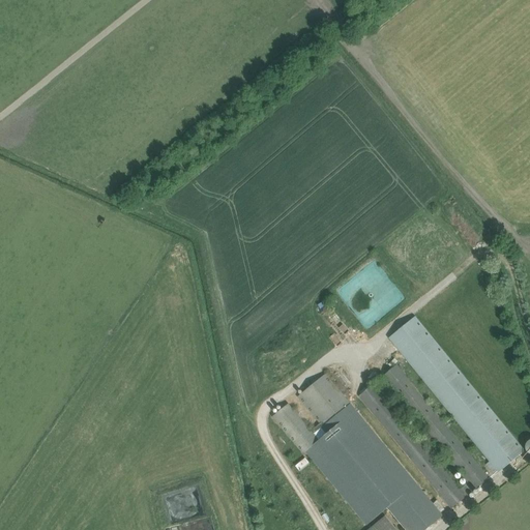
[(524,450),(414,317),(389,337),(484,453),(491,461),(487,464),(494,473),(498,470),(498,471),(524,450)]
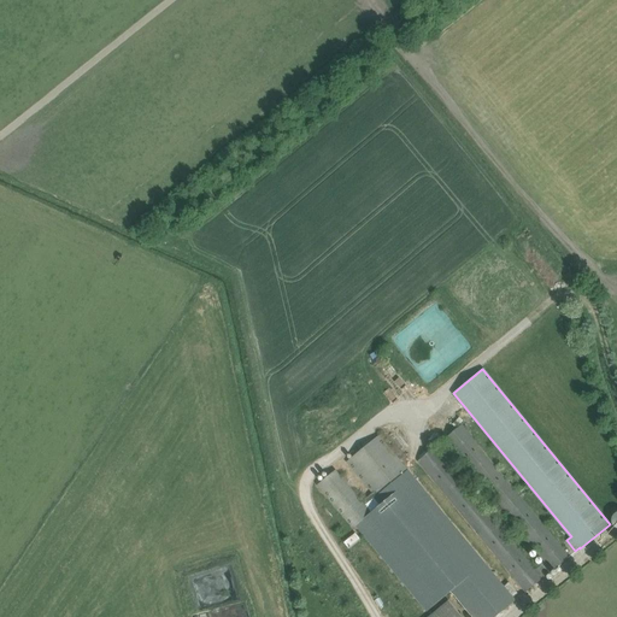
[(479,533),(519,582),(527,592),(569,557),(462,425),(446,439),(500,505),(488,513),(434,448),(418,460),(472,527),(470,529),(476,536),(479,533)]
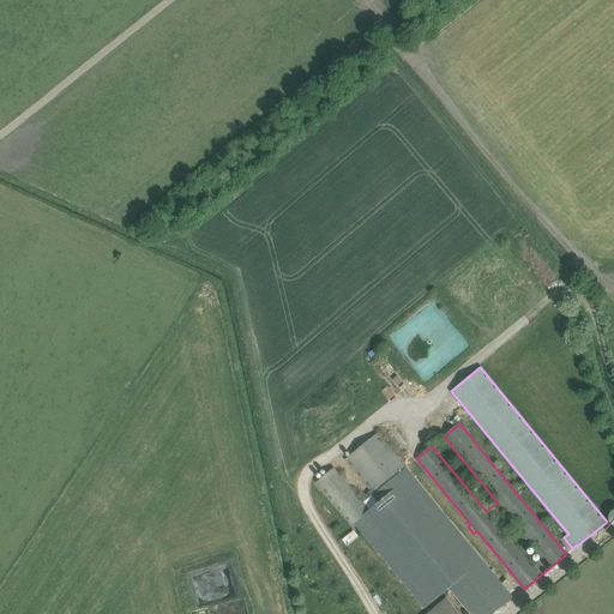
[(371,491),(360,499),(335,469),(317,483),(351,525),(355,523),(425,608),(450,588),(470,613),(492,613),(513,597),(378,433),(345,459),(371,491)]
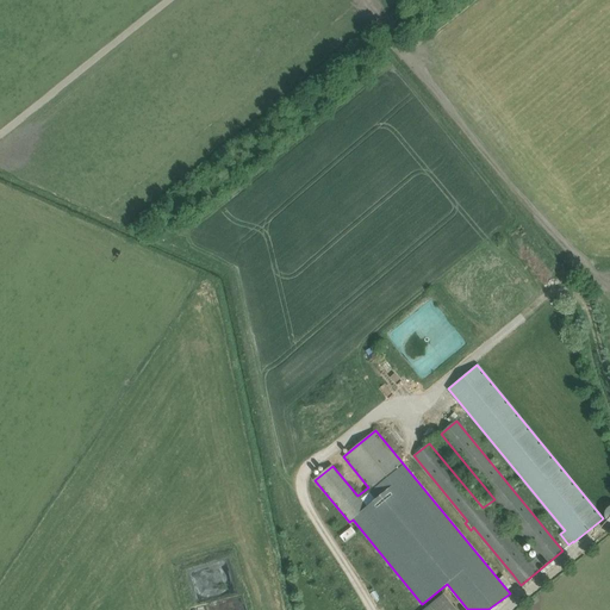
[(338,536),(343,541),(352,534),(346,528),(338,536)]
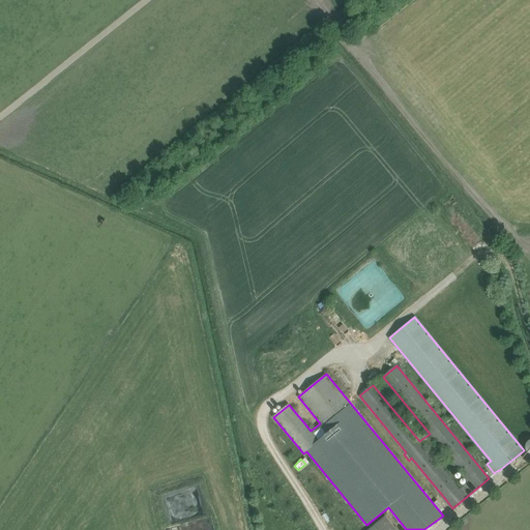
[(366,529),(396,529),(385,514),(366,529)]
